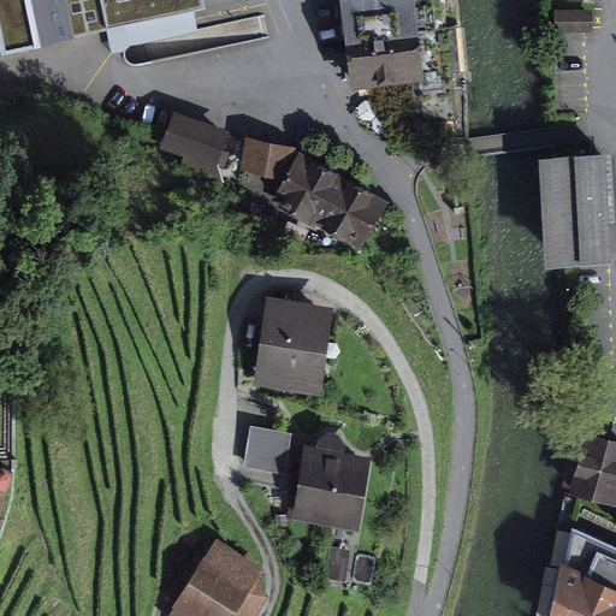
[(63,0),(0,0),(0,47),(70,34),(63,0)]
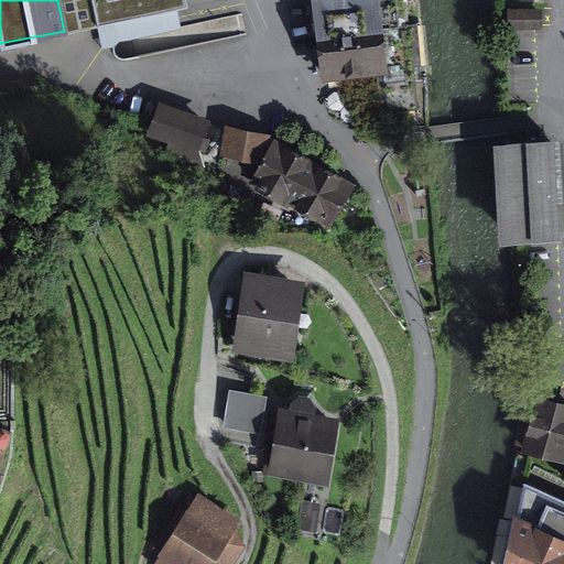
[(181,0),(94,0),(99,23),(183,6),(181,0)]
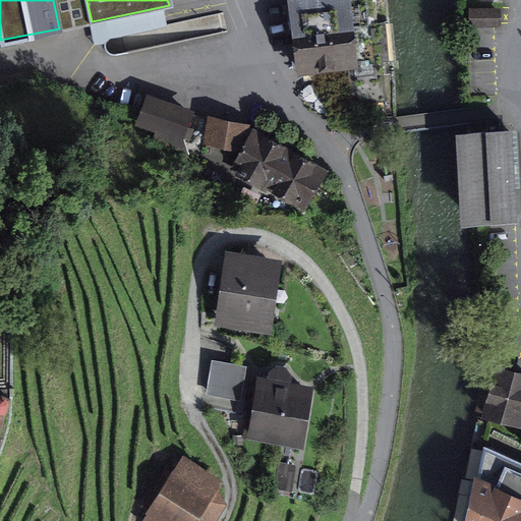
[(351,0),(285,0),(296,73),(360,64),(351,0)]
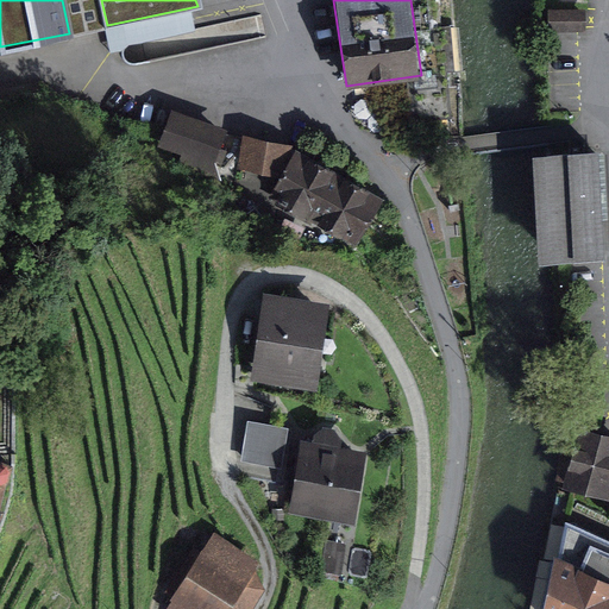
[(170,111),(158,146),(213,165),(225,130),(170,111)]
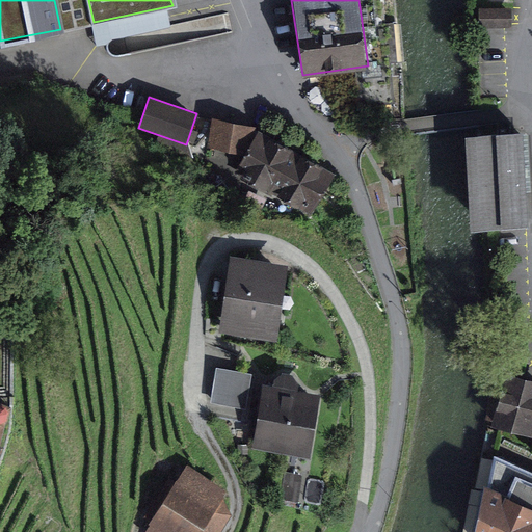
[(251,127),(213,118),(207,147),(245,155),(251,127)]
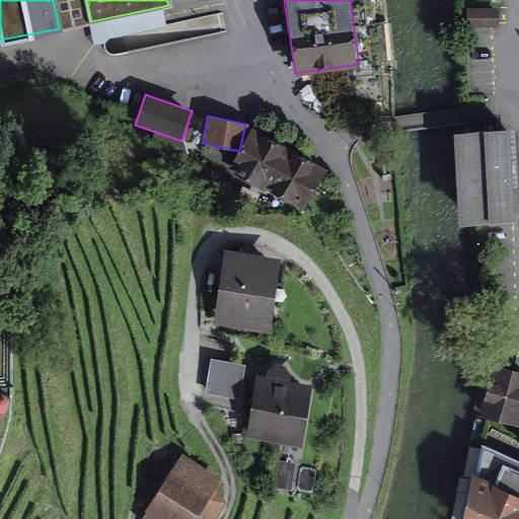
[(239,151),(231,167),(300,205),(320,166),(251,129),(239,151)]
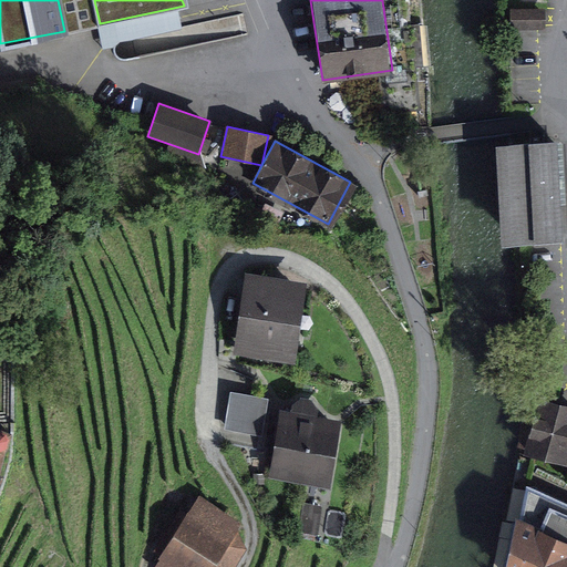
[(550,146),(504,150),(509,238),(556,235),(550,146)]
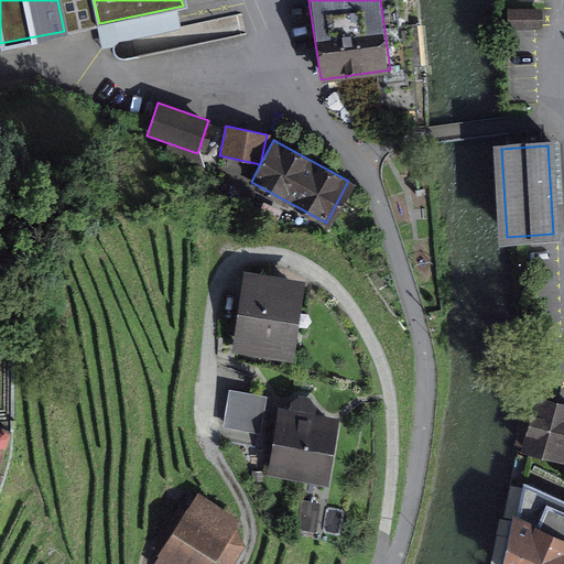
[(291,361),(303,281),(248,273),(237,354),(291,361)]
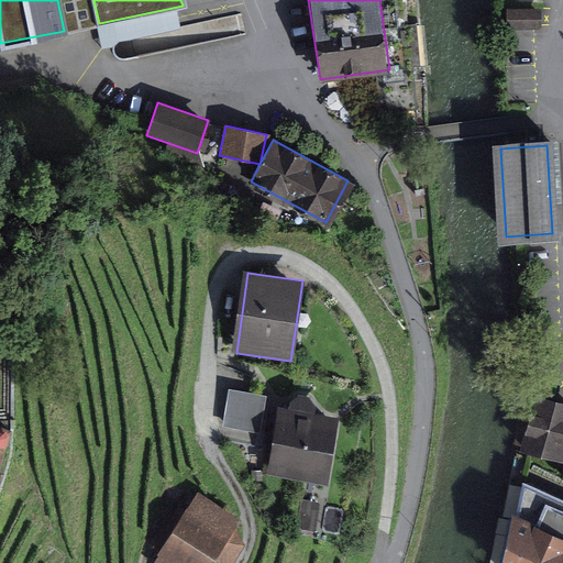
[(229,388),(223,427),(260,432),(265,394),(229,388)]
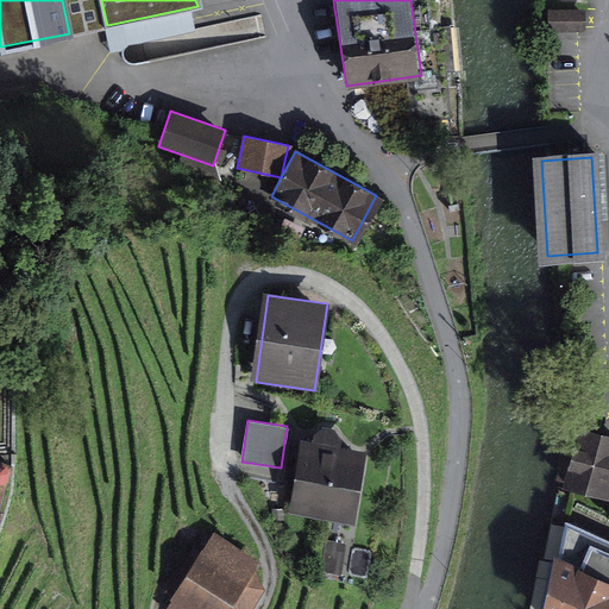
[(571,484),(607,493),(608,482),(608,441),(583,435),(571,484)]
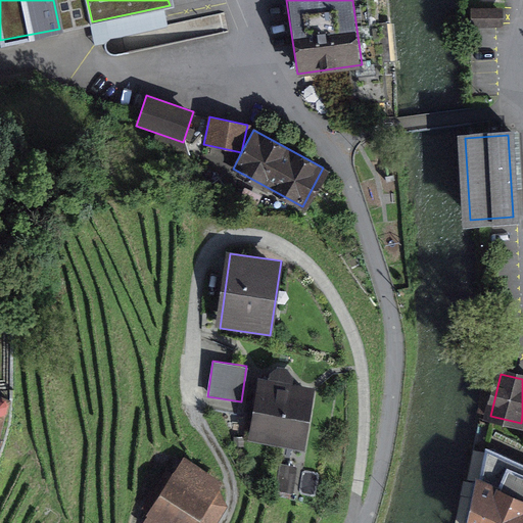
[(263,384),(254,436),(301,443),(310,391),(263,384)]
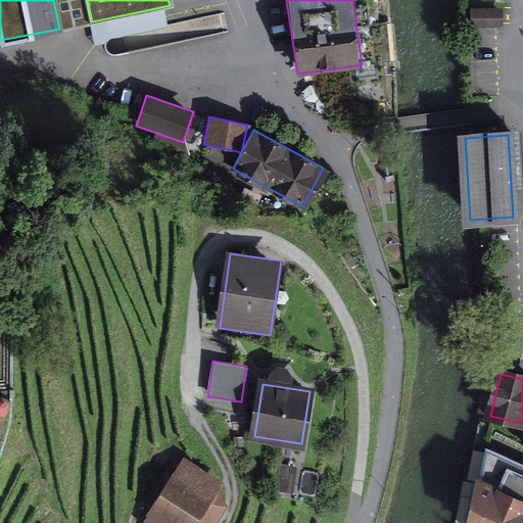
[(0,434),(13,394),(0,390),(0,434)]
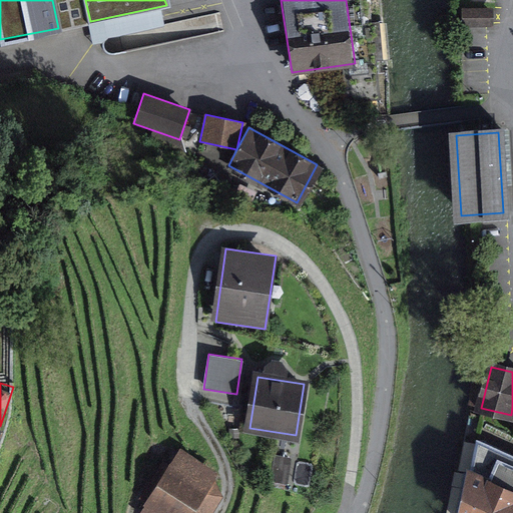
[(459,512),(512,512),(512,454),(478,442),(459,512)]
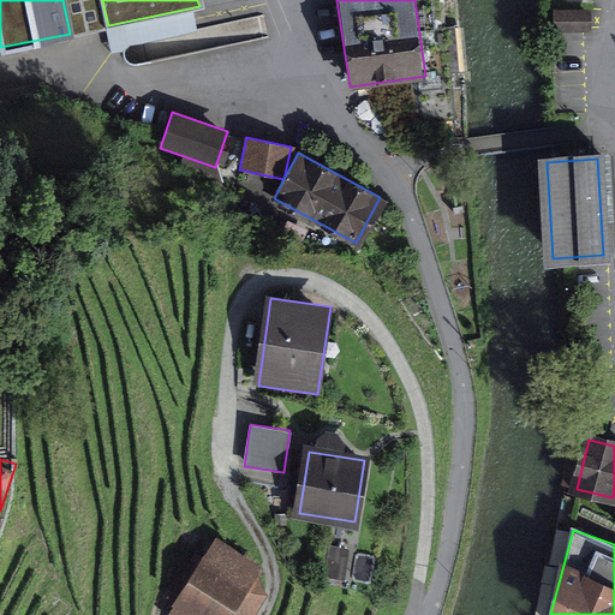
[(214,541),(167,614),(232,614),(261,569),(214,541)]
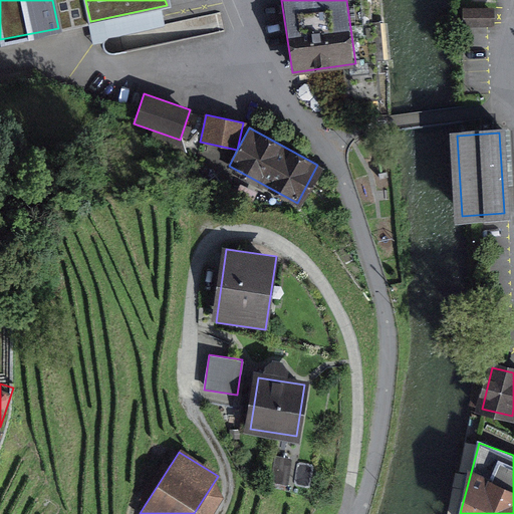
[(291,459),(273,456),(270,482),(288,485),(291,459)]
